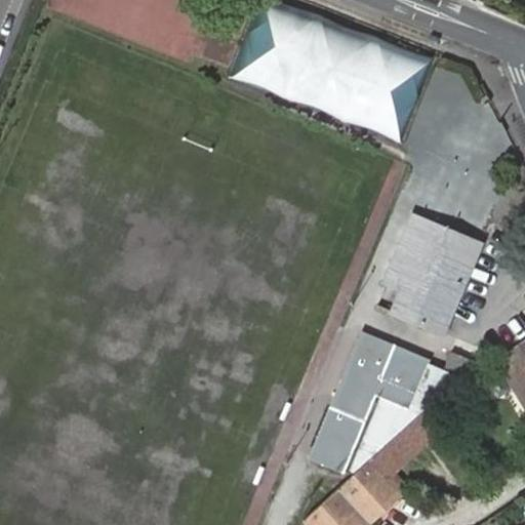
[(285,0),(258,0),(230,76),(401,143),(434,57),(285,0)]
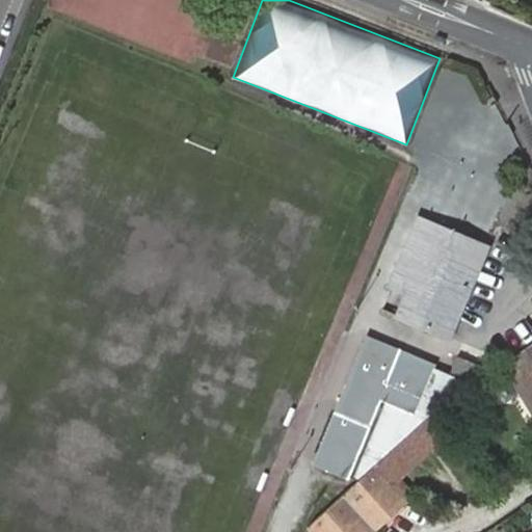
[(498,102),(494,96),(487,99),(491,105),(498,102)]
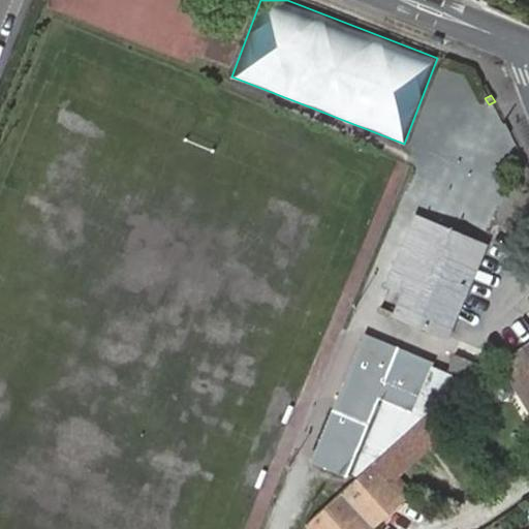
[(474,258),(480,243),(470,239),(419,217),(389,289),(404,296),(428,240),(474,258)]
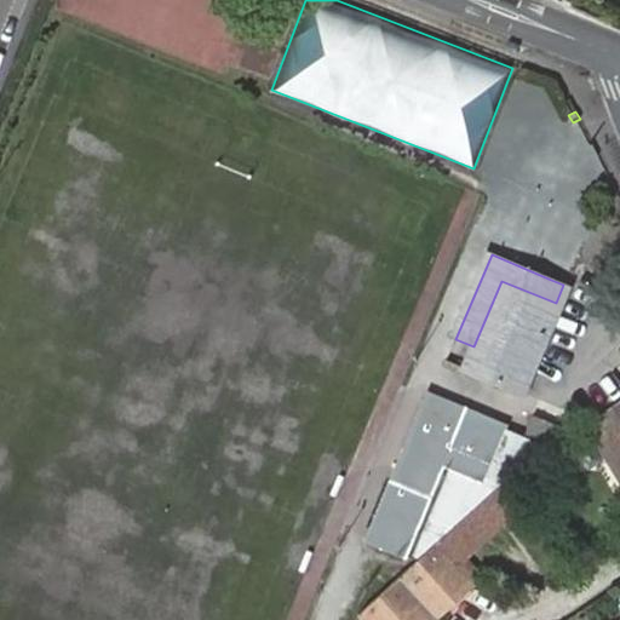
[(564,286),(563,285),(556,303),(501,281),(474,346),(464,368),(446,360),(446,361),(520,394),(564,286)]
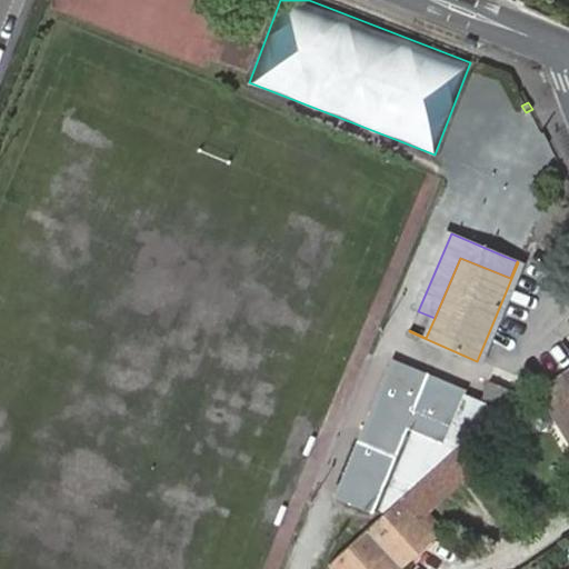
[(512,392),(489,382),(480,403),(461,396),(463,391),(392,361),(337,496),(372,511),(407,427),(413,429),(395,475),(417,485),(450,453),(468,439),(505,413),(503,413),(512,392)]
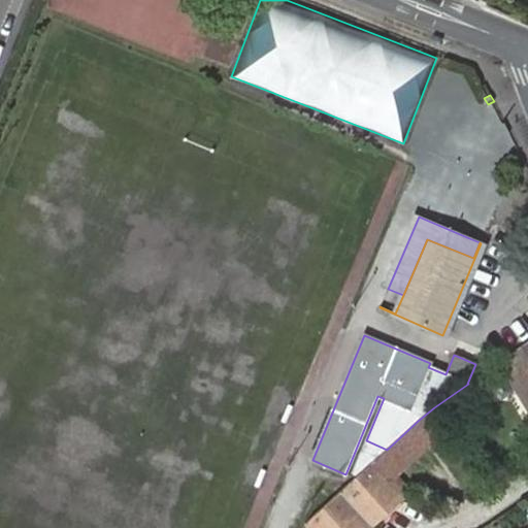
[(527,340),(499,361),(527,407),(527,340)]
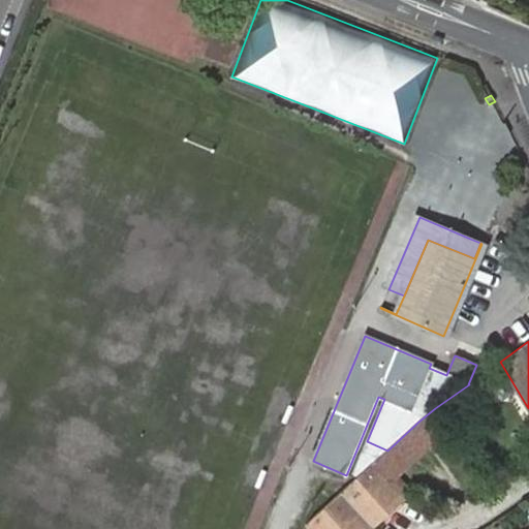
[(449,429),(435,408),(418,422),(436,441),(449,429)]
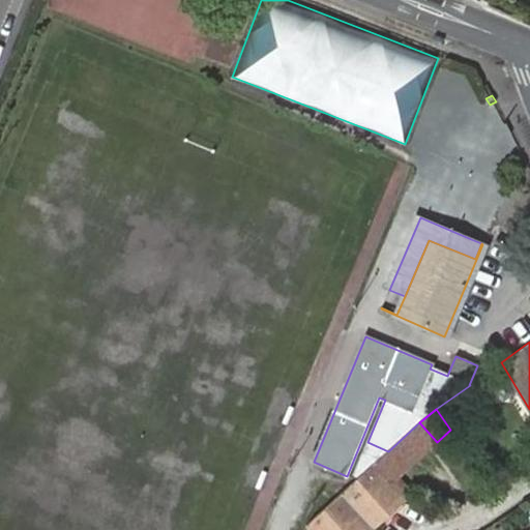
[(419,422),(388,451),(373,465),(389,484),(399,476),(437,442),(419,422)]
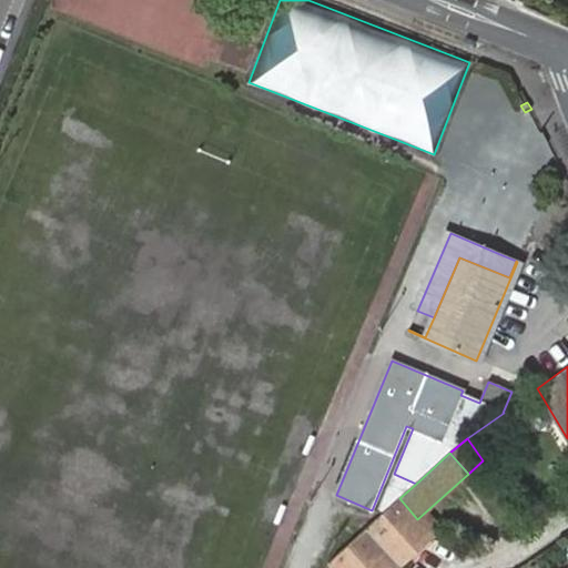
[(417,519),(399,498),(330,564),(333,567),(396,567),(433,536),(432,535),(417,519)]
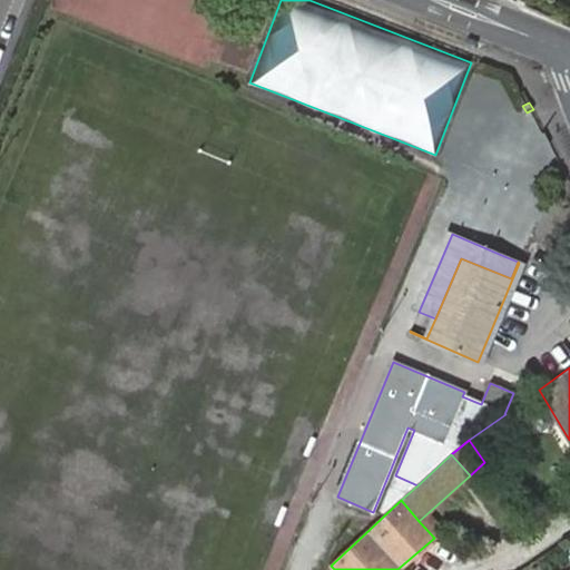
[(429,512),(419,521),(433,537),(443,528),(429,512)]
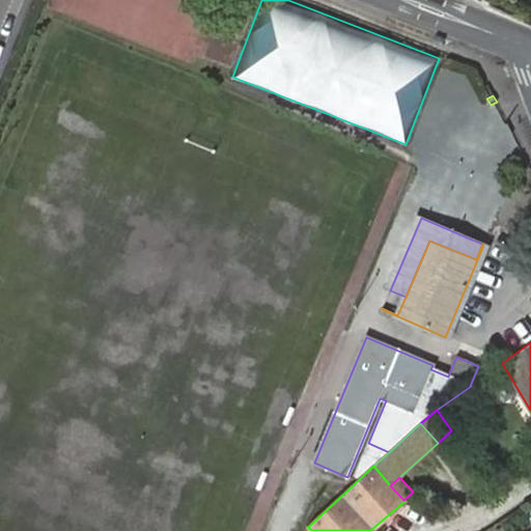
[(530,507),(530,506),(527,502),(522,505),(526,511),(530,507)]
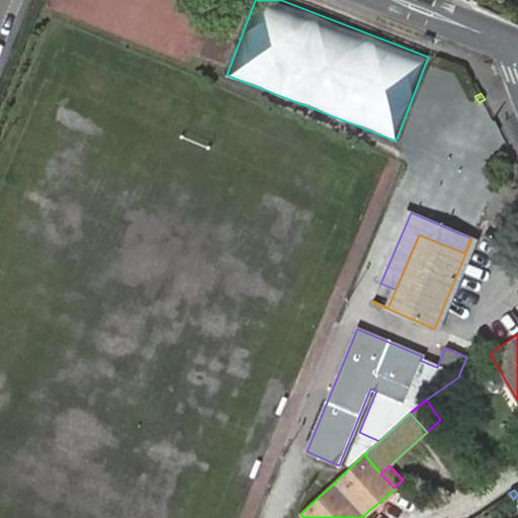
All buildings are outlined.
